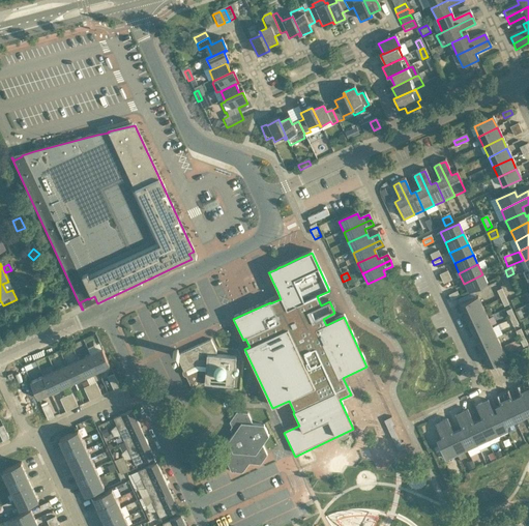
[(439,276),(441,282),(449,278),(447,273),(439,276)]
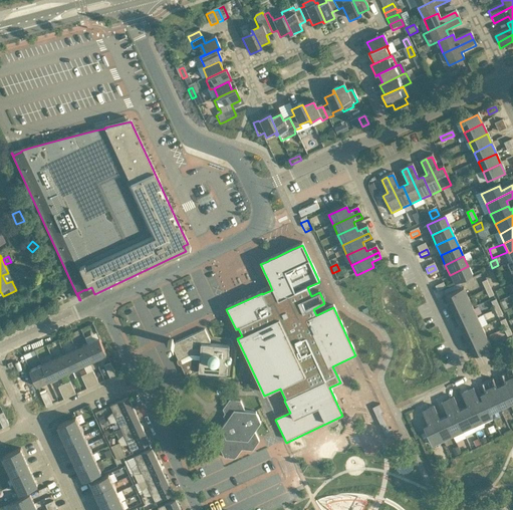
[(468,266),(450,275),(455,285),(464,280),(473,276),(468,266)]
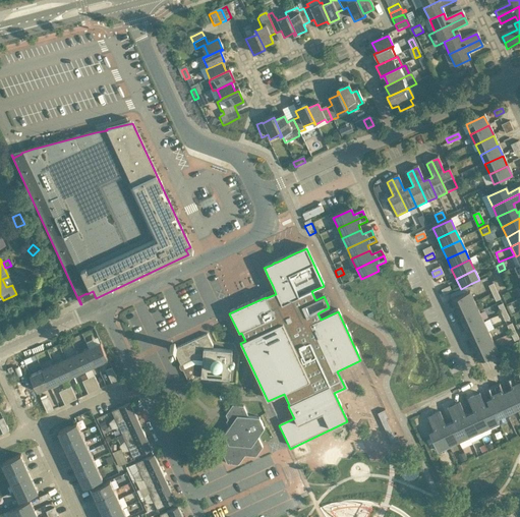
[(492,296),(496,293),(493,286),(487,288),(492,296)]
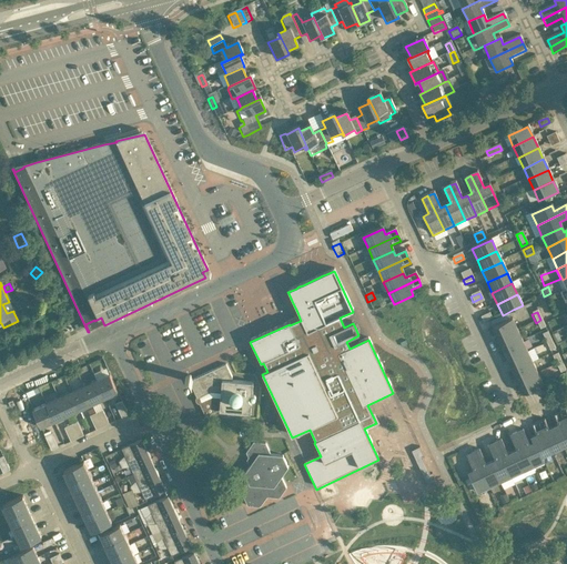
[(481,319),(483,323),(492,320),(489,314),(481,319)]
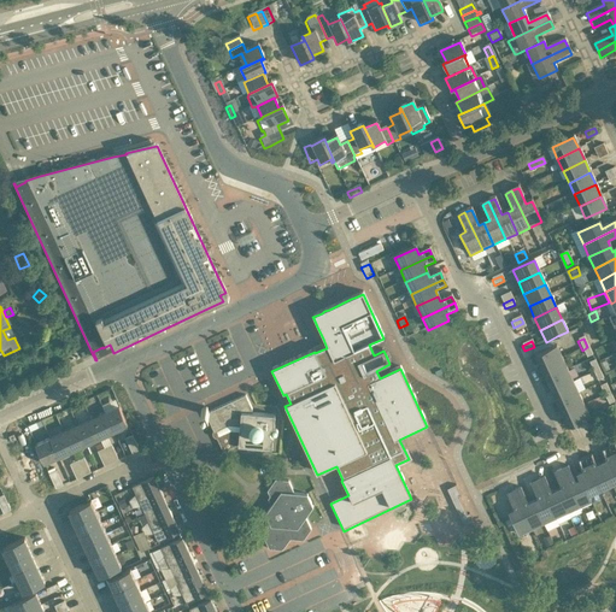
[(534,358),(540,370),(562,359),(557,347),(545,352),(534,358)]
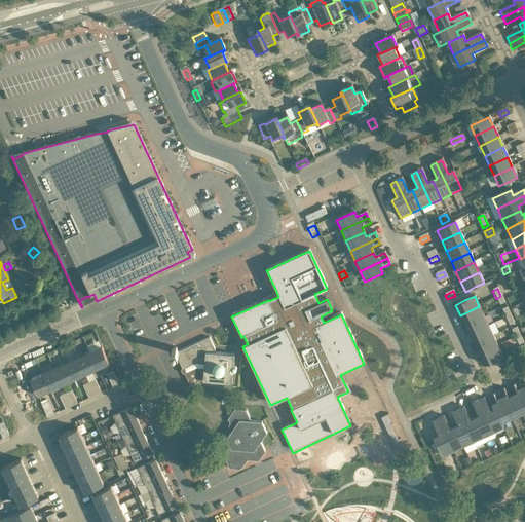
[(500,296),(496,299),(499,307),(504,304),(500,296)]
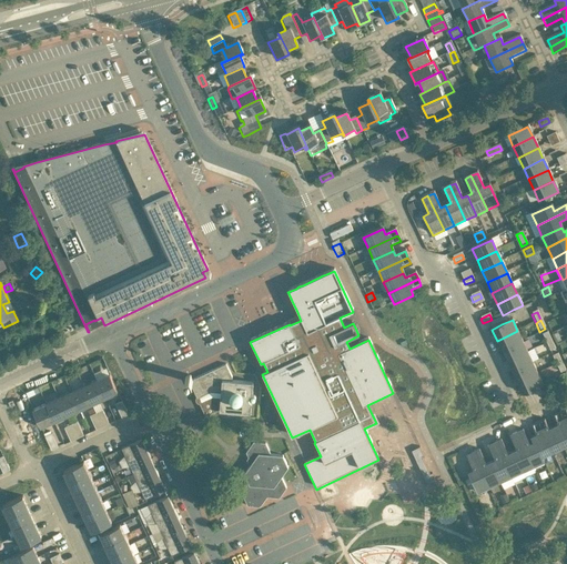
[(517,331),(497,341),(503,351),(523,342),(517,331)]
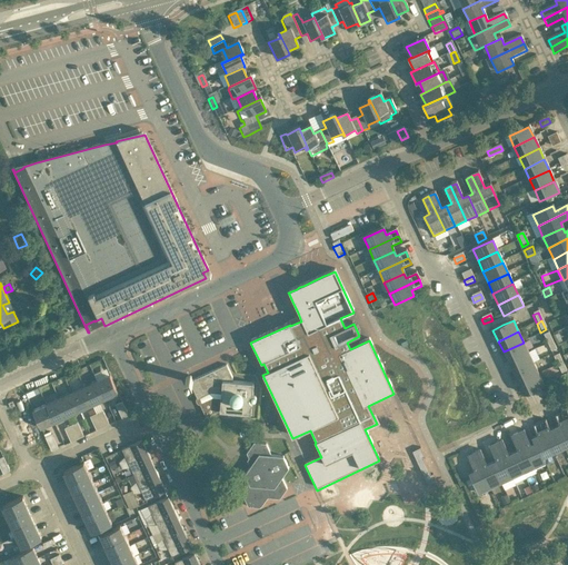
[(547,345),(552,343),(548,334),(542,337),(547,345)]
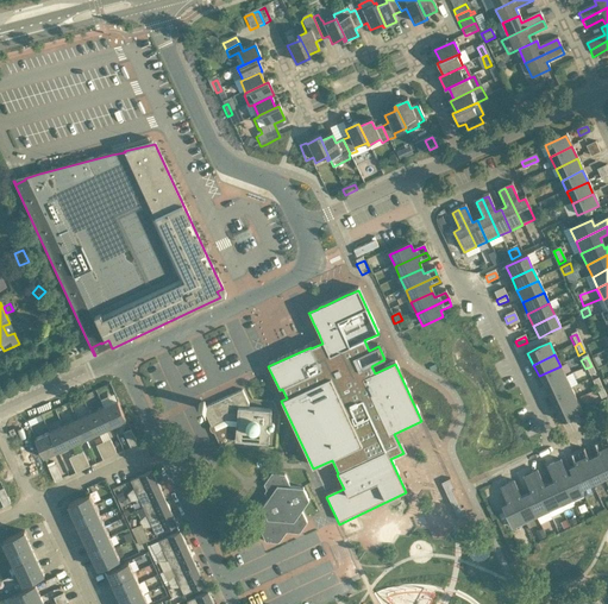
[(561,366),(539,376),(544,388),(565,378),(561,366)]
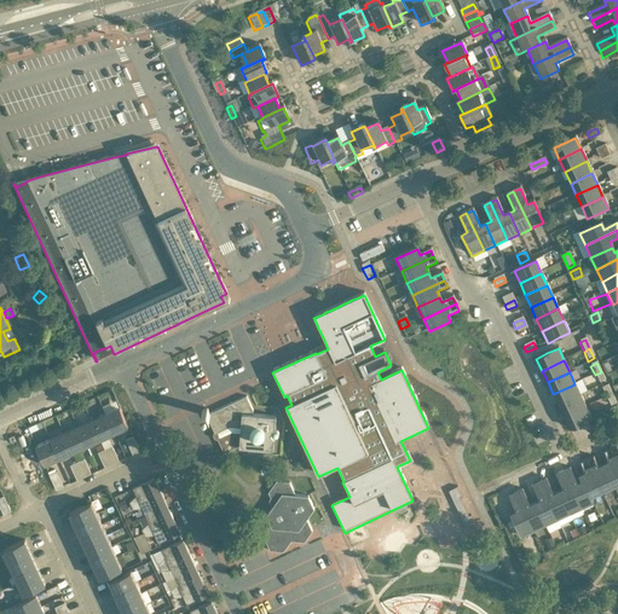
[(601,372),(595,375),(599,384),(605,382),(601,372)]
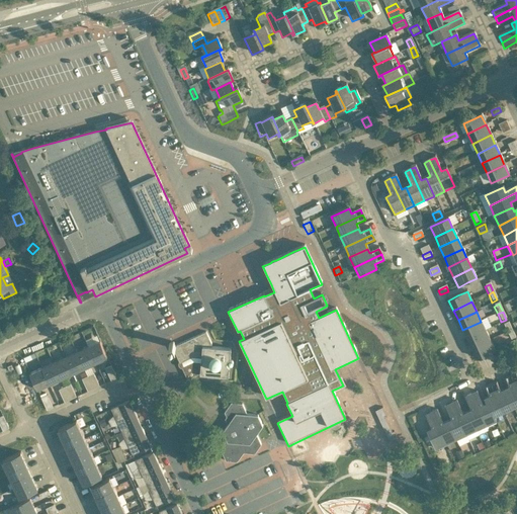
[(467,340),(486,332),(481,322),(462,330),(467,340)]
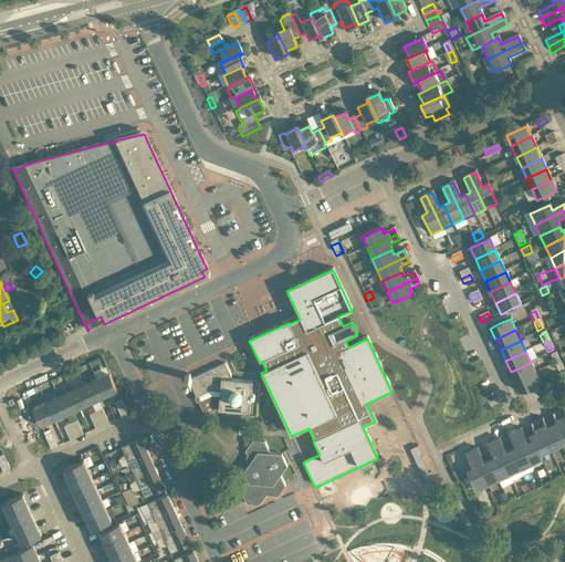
[(558,361),(554,363),(547,366),(548,367),(554,365),(558,373),(563,371),(558,361)]
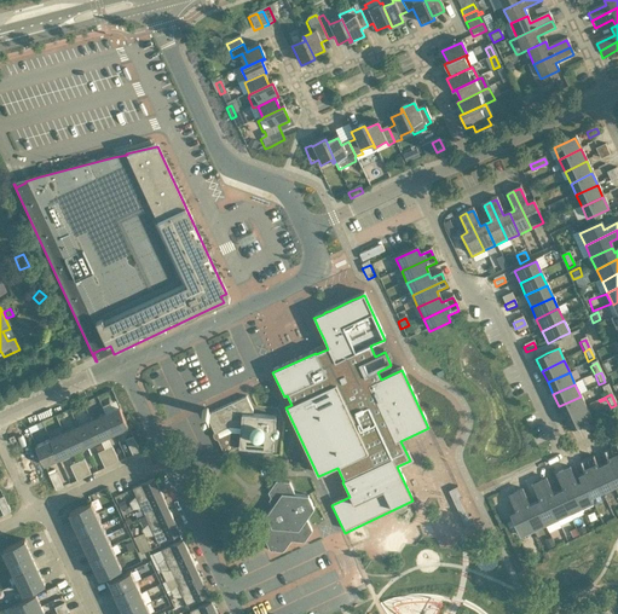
[(559,406),(564,418),(585,409),(581,397),(559,406)]
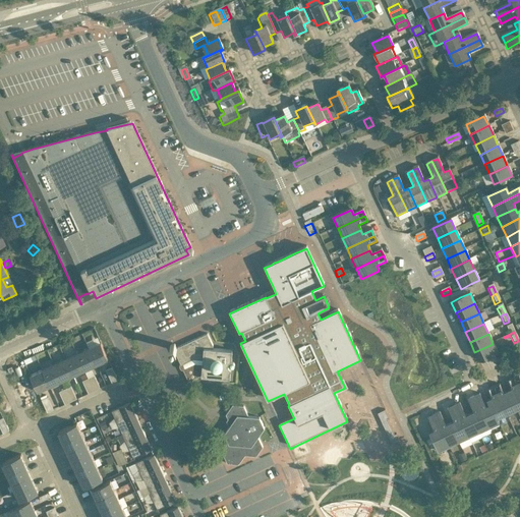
[(234,367),(234,366),(232,365),(231,365),(230,363),(231,363),(231,361),(232,353),(212,351),(213,348),(207,336),(176,351),(174,347),(169,349),(171,353),(173,352),(188,384),(200,378),(200,379),(229,382),(230,374),(231,371),(230,370),(230,369),(232,369),(234,368),(234,367)]
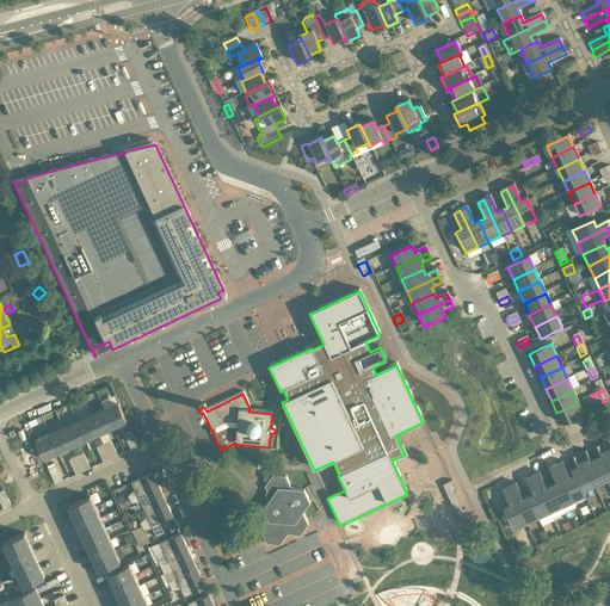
[(556,413),(562,425),(584,415),(578,403),(556,413)]
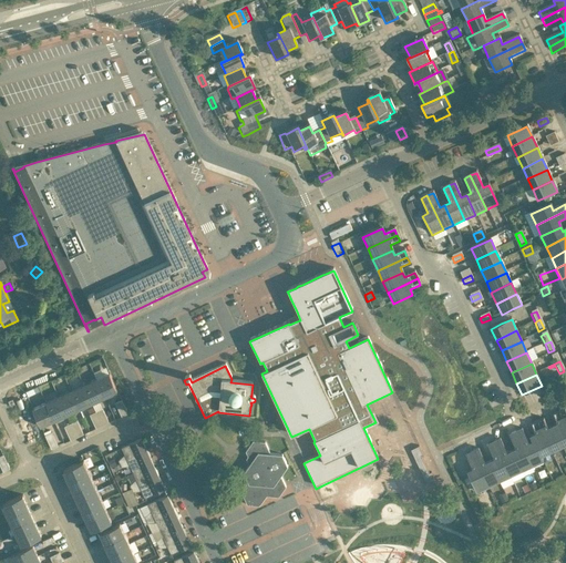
[(109,377),(96,382),(104,400),(117,393),(109,377)]
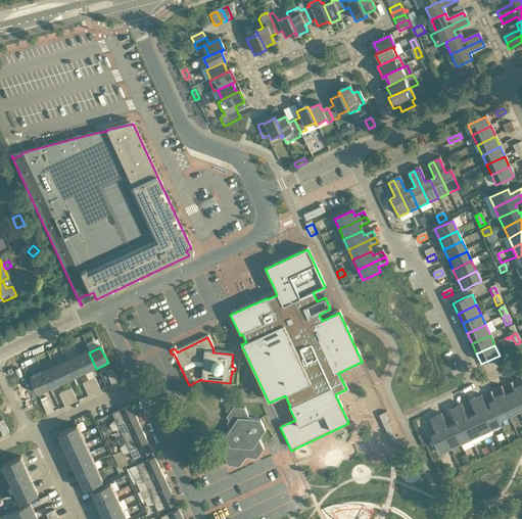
[(89,352),(77,358),(85,374),(96,369),(89,352)]
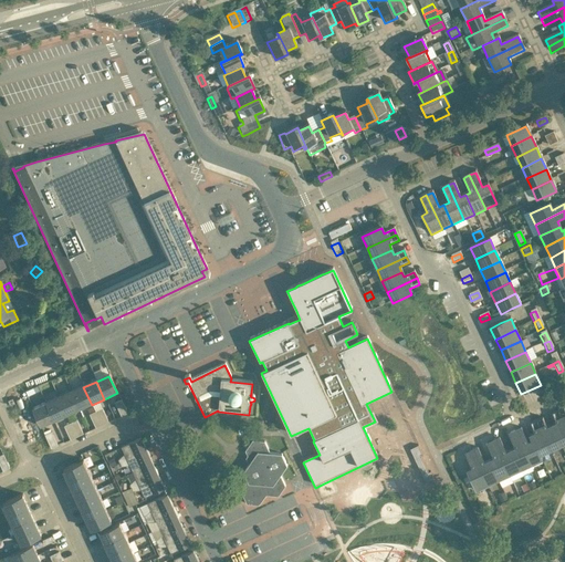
[(79,410),(92,405),(83,387),(71,394),(79,410)]
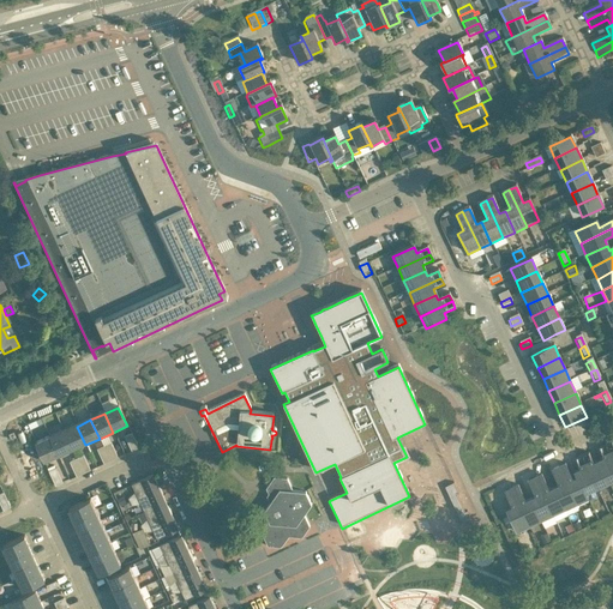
[(71,452),(85,445),(77,427),(62,433),(71,452)]
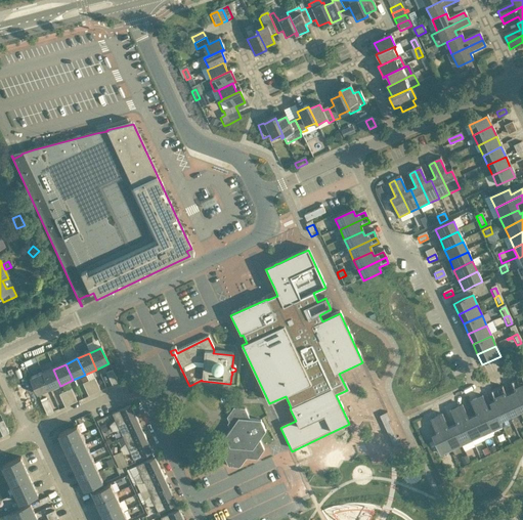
[(49,391),(60,386),(53,370),(42,375),(49,391)]
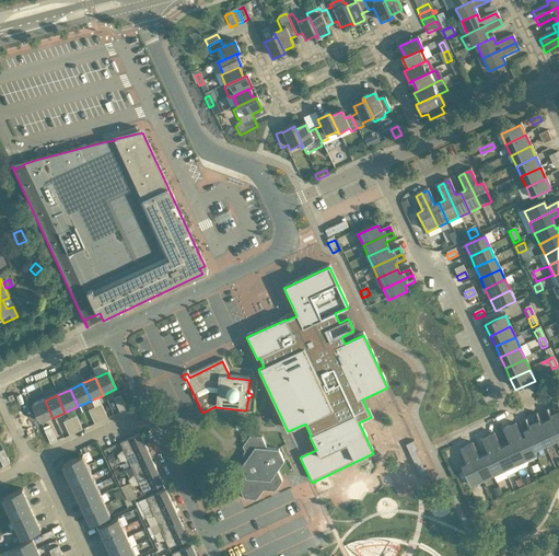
[(119,398),(113,401),(119,415),(126,412),(119,398)]
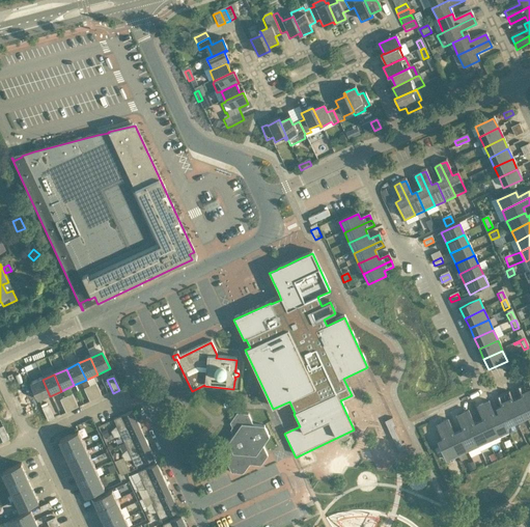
[(50,396),(43,380),(30,386),(37,403),(50,396)]
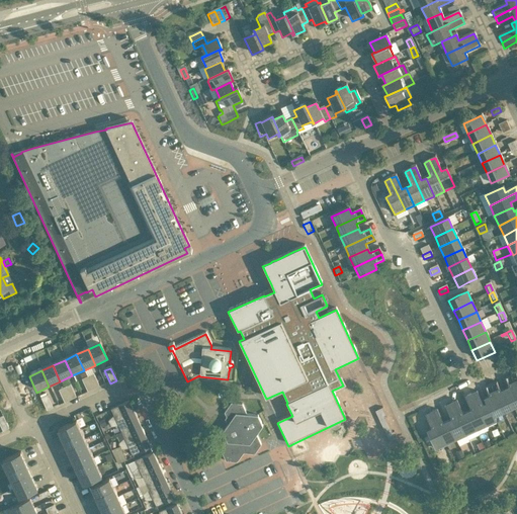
[(93,376),(87,378),(93,392),(99,389),(93,376)]
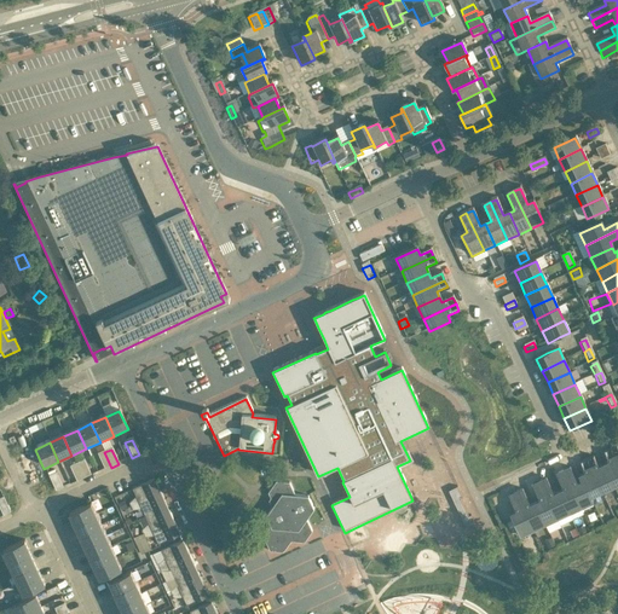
[(614,488),(617,486),(617,465),(611,451),(604,453),(608,464),(604,467),(614,488)]
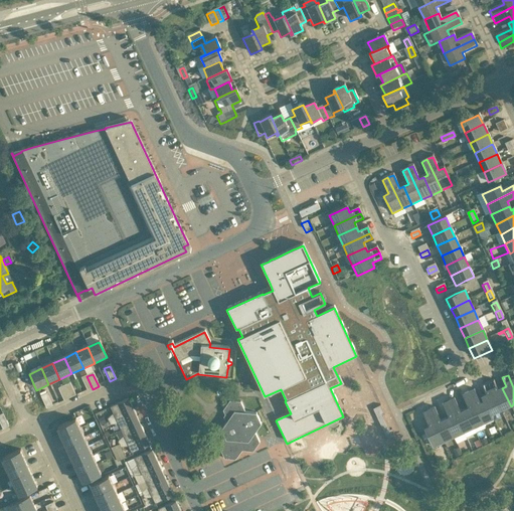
[(87,391),(93,389),(87,376),(80,379),(87,391)]
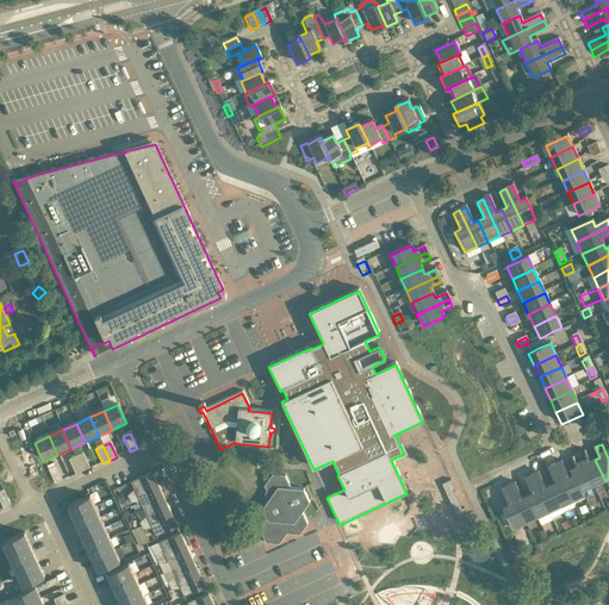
[(594,486),(606,481),(595,460),(589,463),(584,453),(579,455),(594,486)]
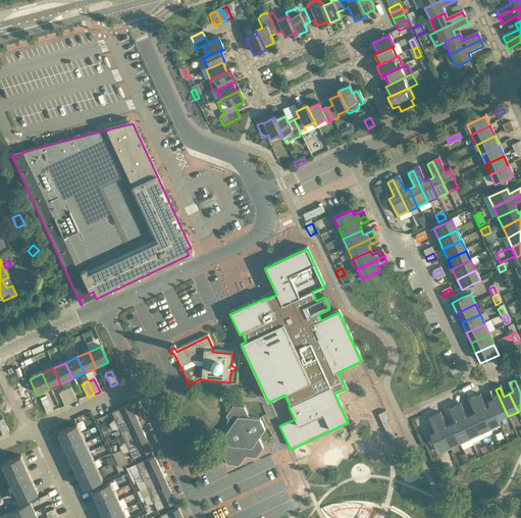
[(70,390),(64,393),(70,405),(76,403),(70,390)]
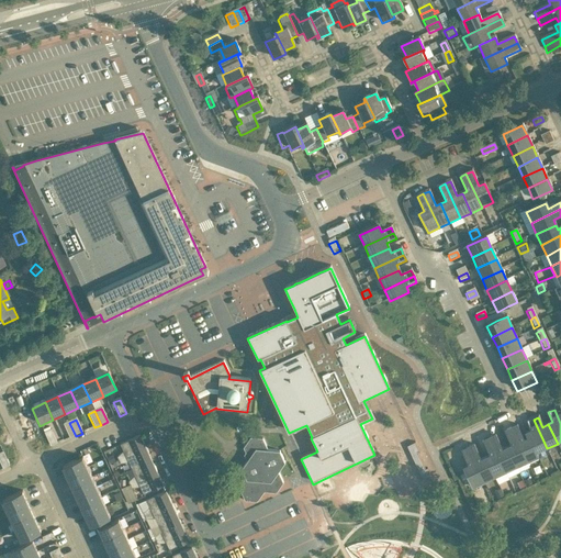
[(531,432),(526,435),(538,458),(536,454),(547,448),(534,420),(527,422),(531,432)]
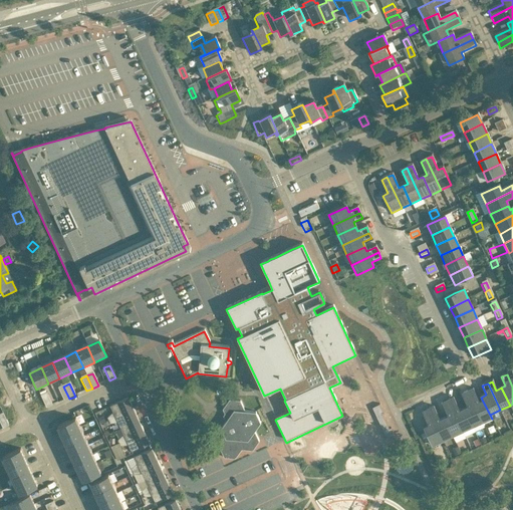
[(63,402),(69,399),(63,387),(58,390),(63,402)]
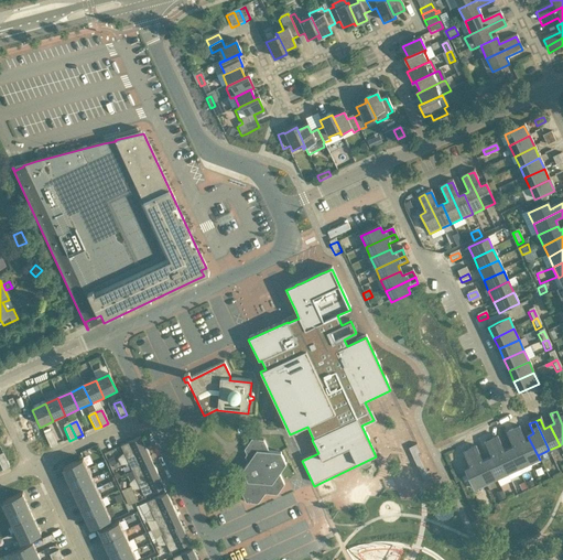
[(512,431),(529,465),(540,460),(528,437),(530,441),(526,443),(519,429),(512,431)]
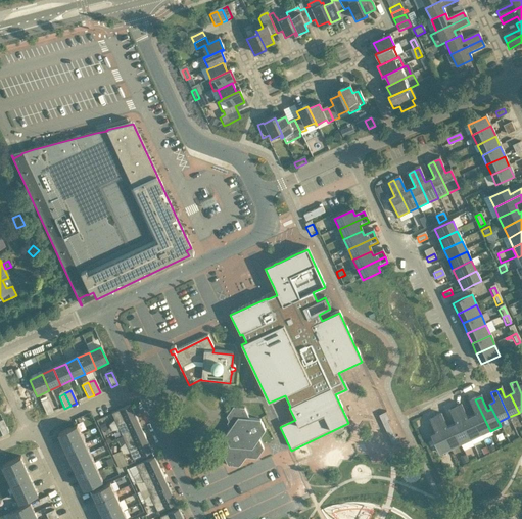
[(48,400),(53,412),(58,410),(52,398),(48,400)]
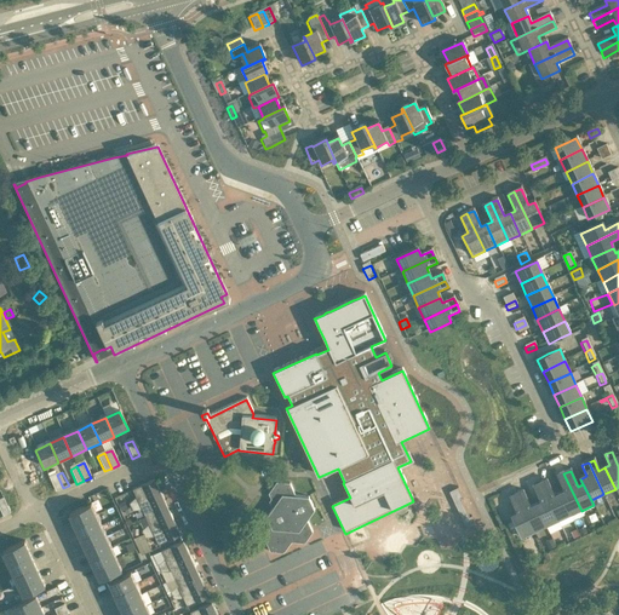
[(565,493),(560,495),(569,516),(582,511),(563,473),(557,477),(565,493)]
